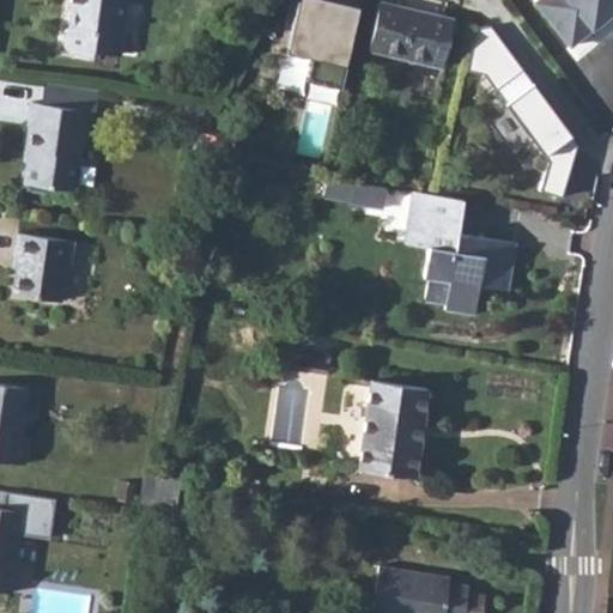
[(134,5),(134,0),(61,0),(62,1),(66,2),(64,24),(60,24),(58,41),(65,50),(89,53),(90,47),(120,50),(127,4),(134,5)]
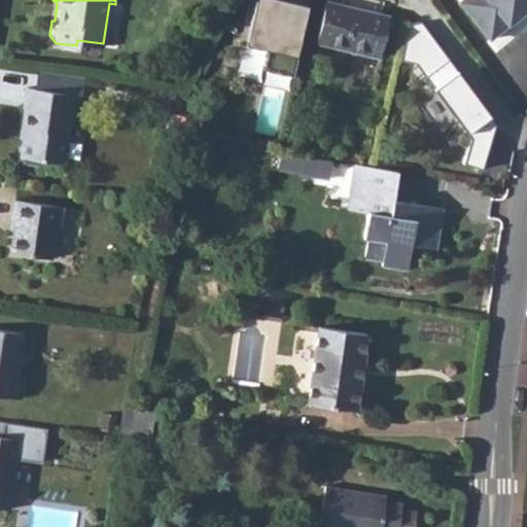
[(309,4),(289,0),(255,0),(245,44),(267,49),(262,68),(292,75),(309,4)]
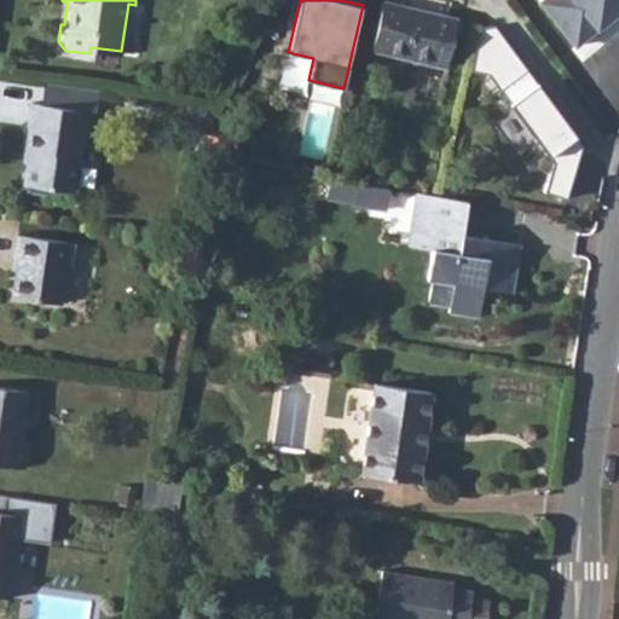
[(618,0),(541,0),(539,1),(576,46),(618,10),(618,0)]
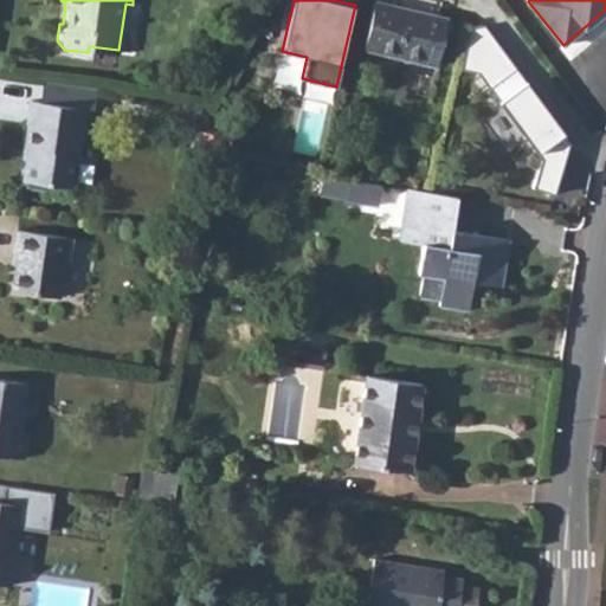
[(447,18),(374,1),(363,49),(437,65),(447,18)]
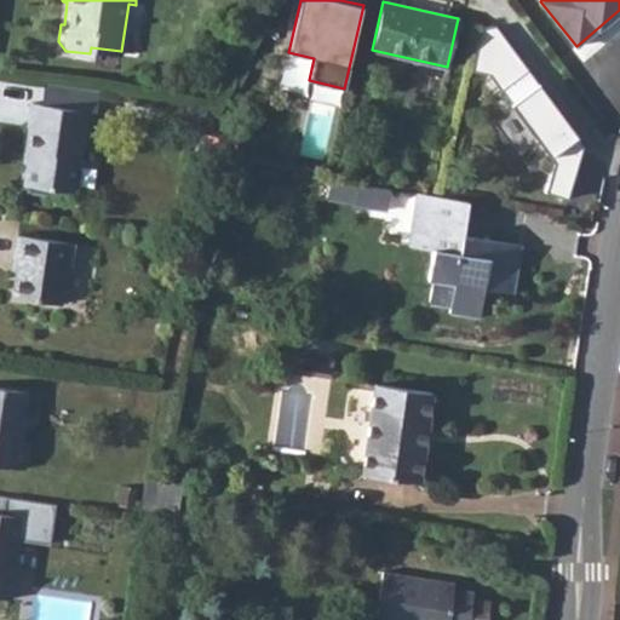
[(497,26),(481,28),(471,70),(489,74),(554,164),(549,194),(572,197),(584,145),(497,26)]
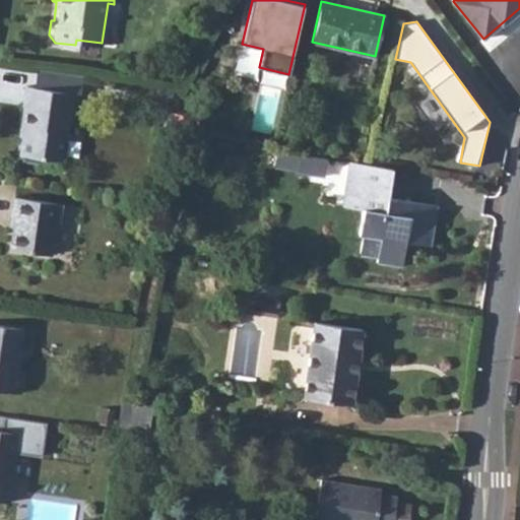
[(40,67),(37,87),(72,92),(79,93),(82,73),(40,67)]
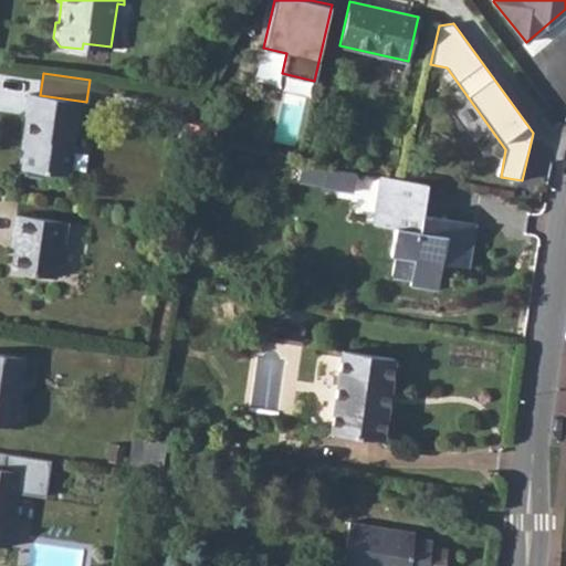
[(67,175),(79,101),(40,95),(28,94),(24,115),(27,115),(23,136),(29,137),(27,148),(24,147),(21,168),(27,175),(40,176),(45,171),(67,175)]
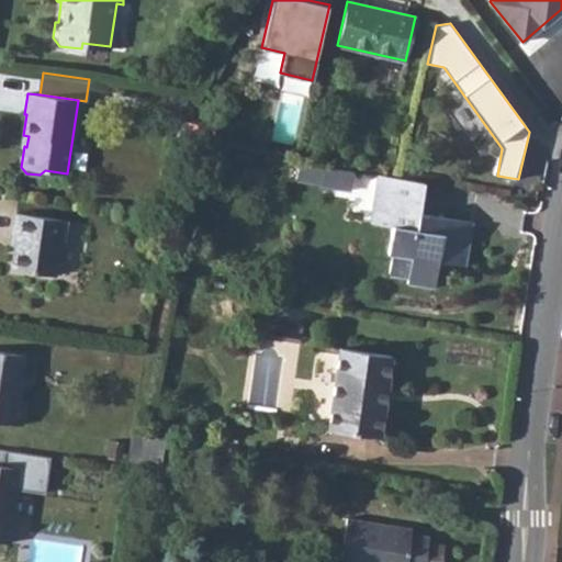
[(321,187),(324,166),(300,163),(296,182),(321,187)]
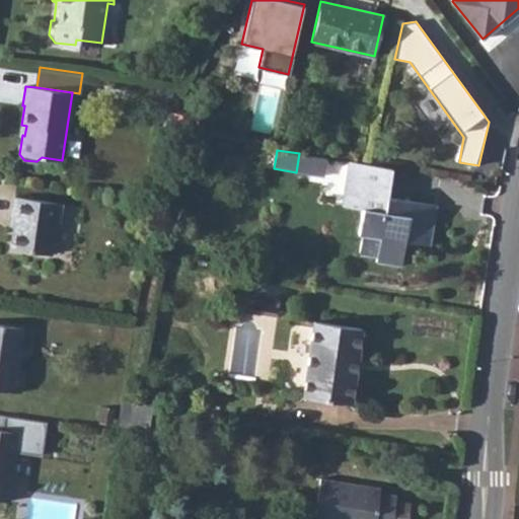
[(326,158),(299,153),(296,172),(323,176),(326,158)]
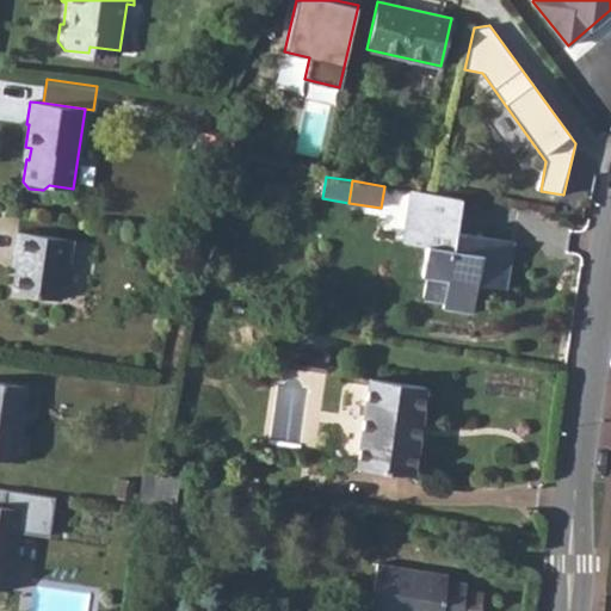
[(461,198),(411,190),(403,238),(424,241),(418,272),(426,273),(448,278),(443,302),(443,307),(474,313),(479,285),(506,290),(514,244),(455,234),(461,198)]
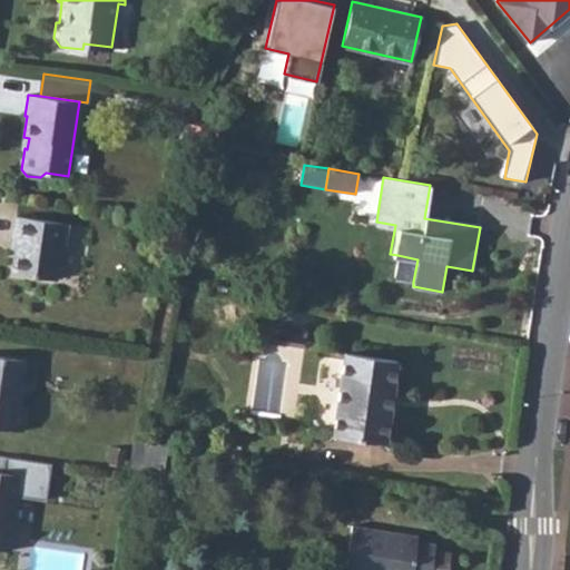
[(64,244),(67,224),(16,216),(12,235),(17,235),(15,248),(11,273),(56,279),(61,243),(64,244)]
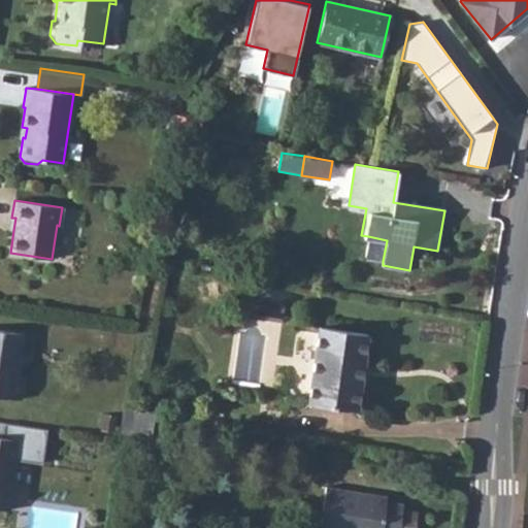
[(387,240),(368,236),(364,258),(383,261),(387,240)]
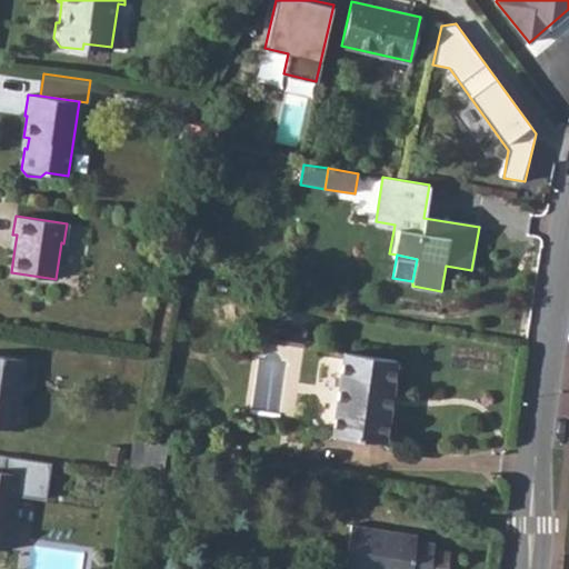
[(18,406),(26,359),(0,355),(0,426),(22,430),(26,407),(18,406)]
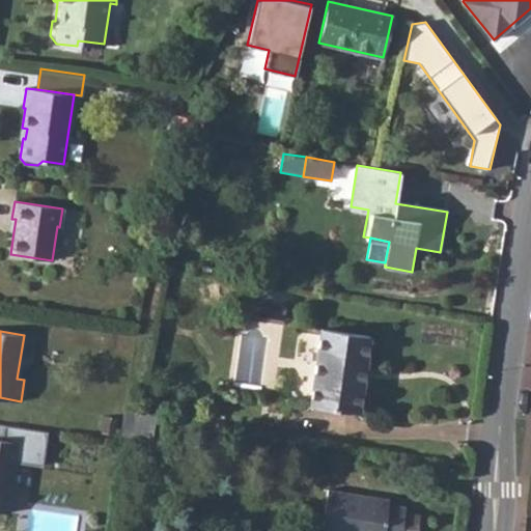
[(363,416),(372,341),(323,335),(313,411),(363,416)]
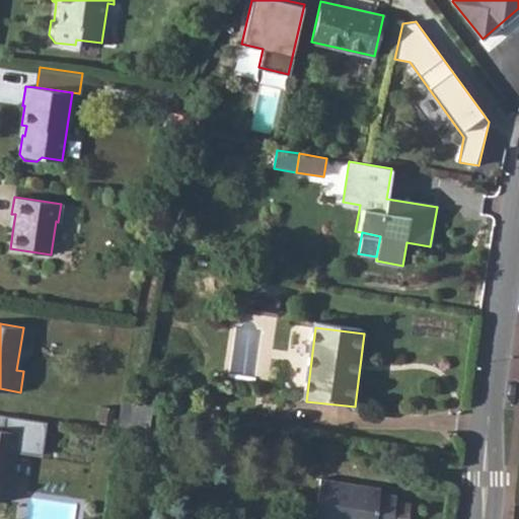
[(155,387),(143,385),(141,398),(153,400),(155,387)]
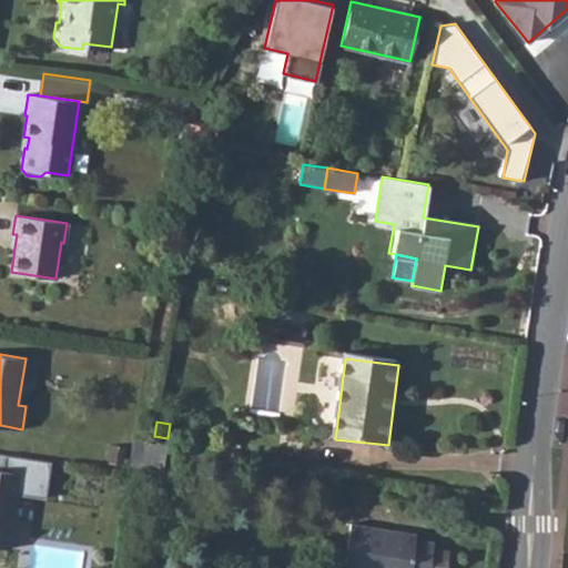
[(168,442),(134,436),(130,465),(163,470),(168,442)]
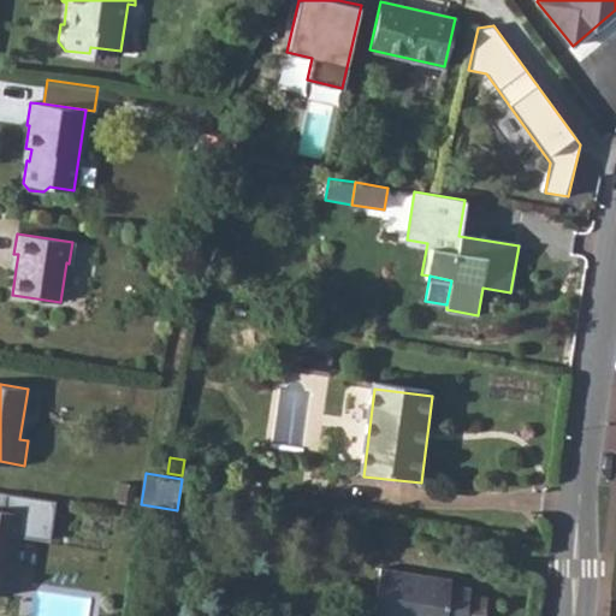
[(49,540),(55,501),(5,492),(3,510),(0,509),(0,592),(11,594),(21,537),(49,540)]
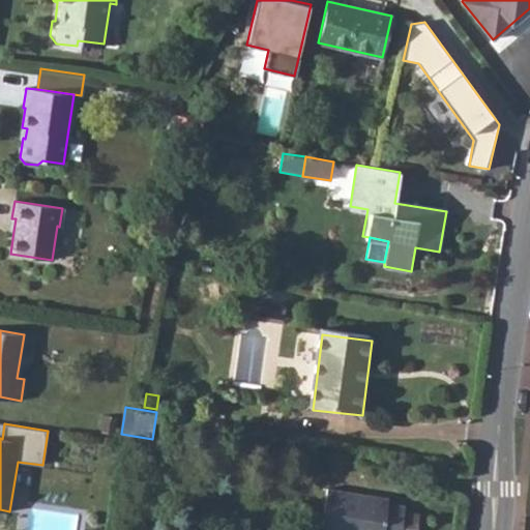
[(370,529),(372,526),(391,528),(395,505),(396,496),(378,493),(380,486),(319,475),(313,523),(350,529),(370,529)]
